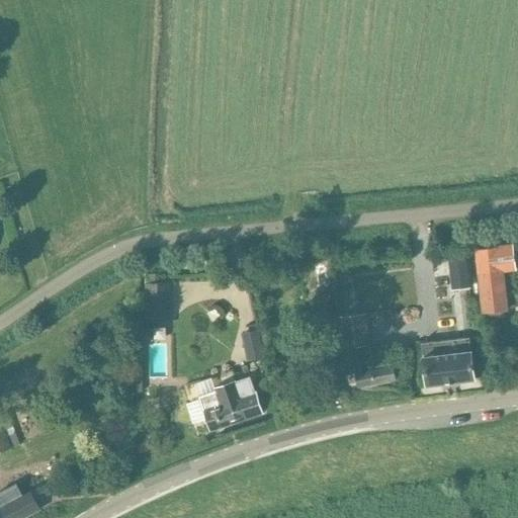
[(468,256),(449,257),(450,287),(469,286),(468,256)]
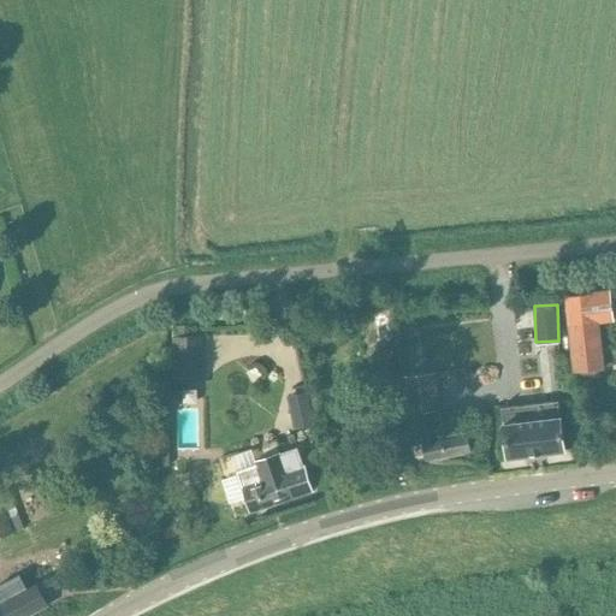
[(517,312),(522,343),(535,341),(531,309),(517,312)]
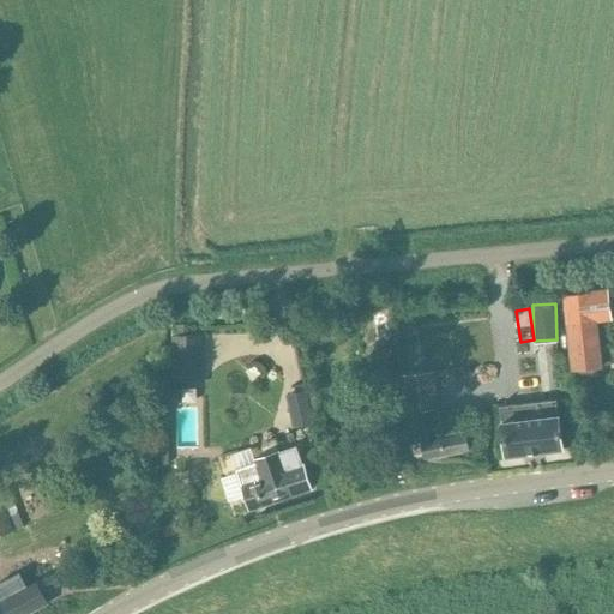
[(569,325),(573,369),(575,369),(582,374),(594,373),(599,367),(601,367),(596,323),(569,325)]
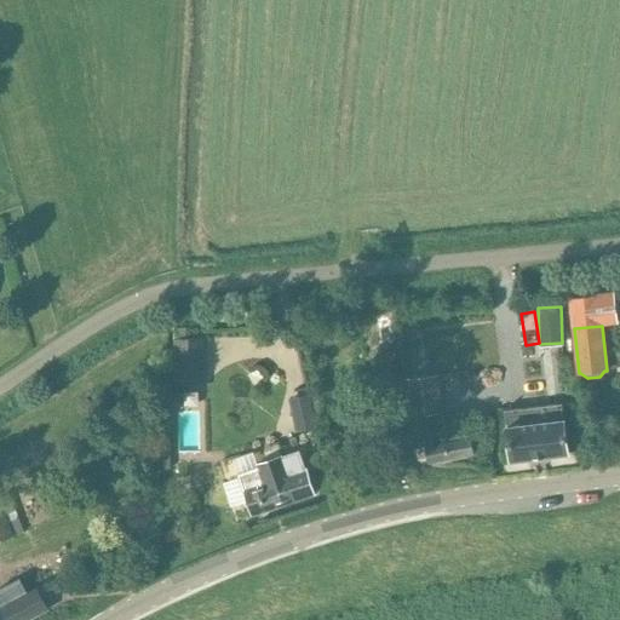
[(204,338),(173,339),(174,390),(205,389),(204,338)]
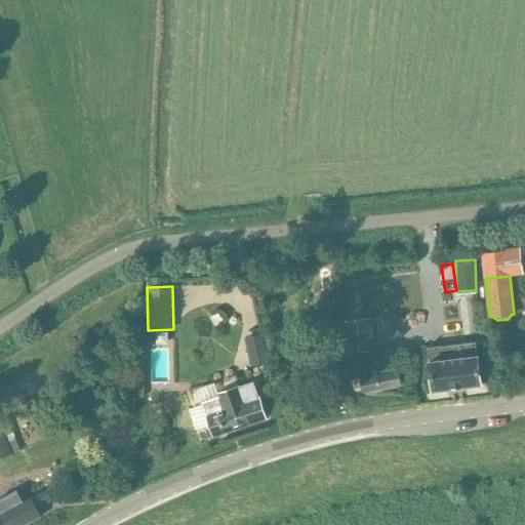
[(342,308),(344,351),(373,350),(372,316),(352,317),(352,307),(342,308)]
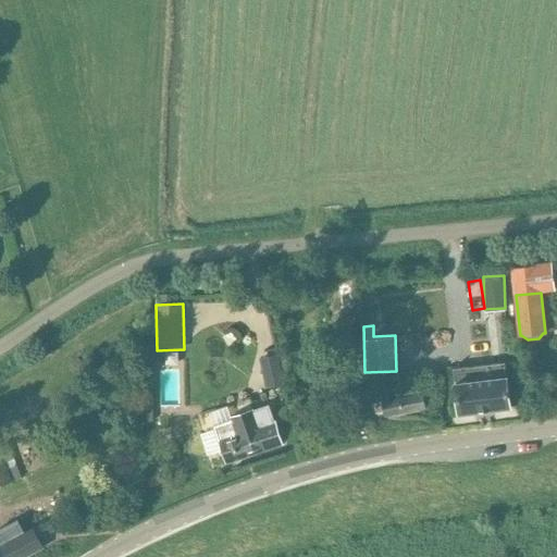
[(265,387),(285,383),(279,354),(259,358),(265,387)]
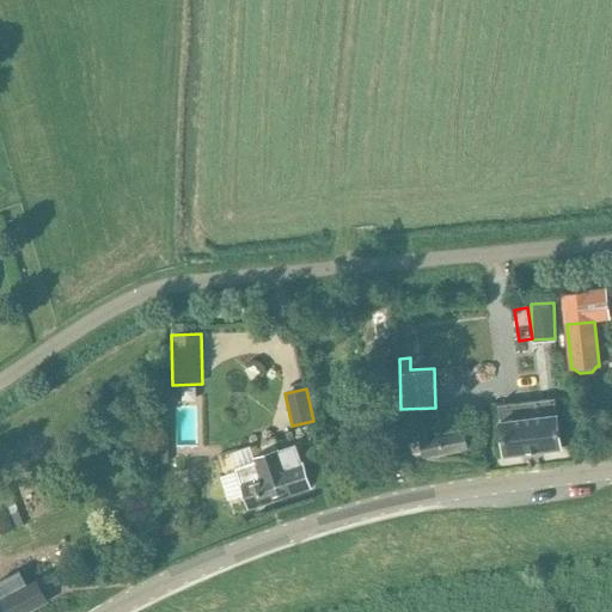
[(503,441),(506,459),(561,452),(558,424),(555,399),(500,405),(503,441)]
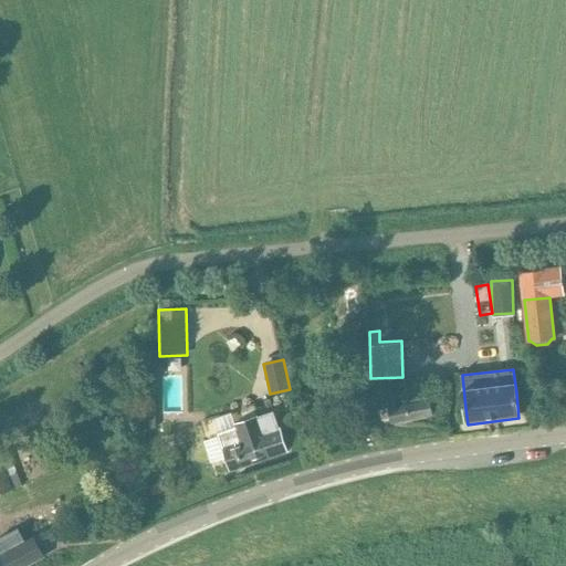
[(446,413),(442,398),(394,408),(392,402),(378,405),(381,421),(390,419),(391,425),(433,416),(446,413)]
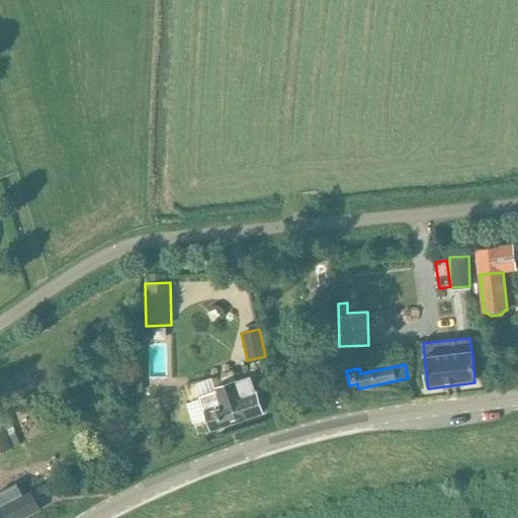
[(200,398),(210,431),(262,414),(255,393),(251,381),(219,392),(200,398)]
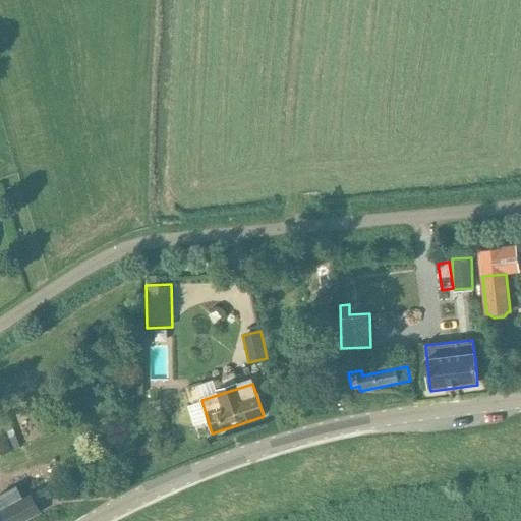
[(0,410),(0,454),(19,447),(4,409),(0,410)]
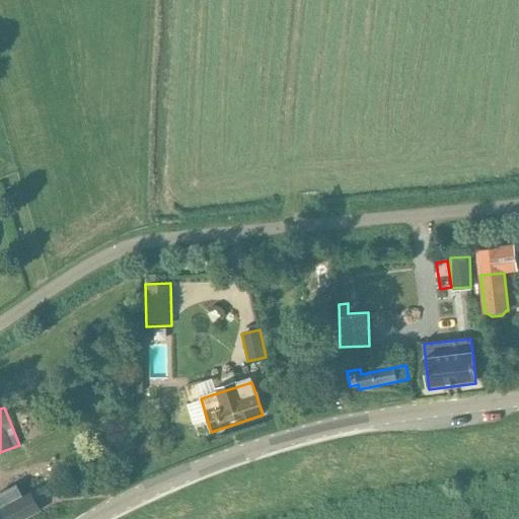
[(0,496),(0,503),(8,518),(23,518),(40,511),(34,502),(54,492),(49,484),(22,499),(16,488),(0,496)]
